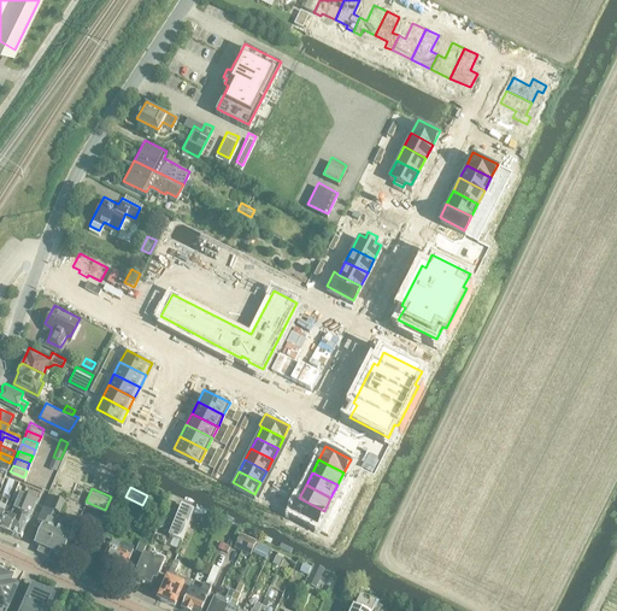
[(37,495),(22,489),(19,498),(18,497),(17,497),(15,504),(19,506),(18,509),(30,513),(37,495)]
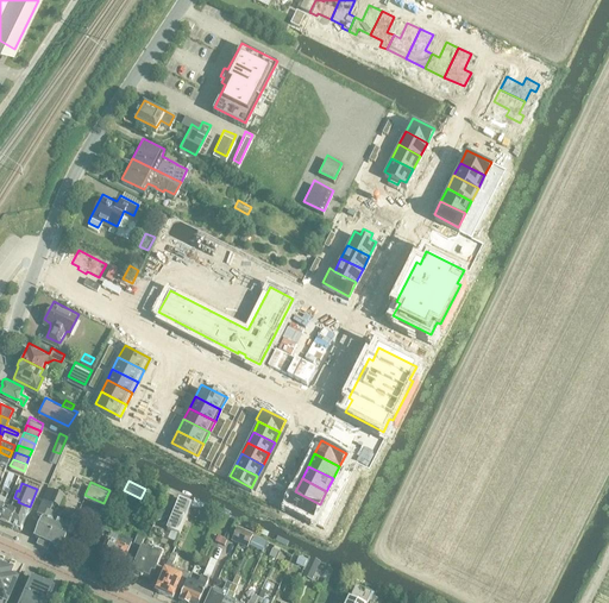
[(50,540),(62,545),(71,522),(74,516),(58,510),(57,513),(51,510),(52,507),(50,506),(52,500),(58,502),(63,490),(48,483),(36,509),(43,513),(35,533),(39,535),(37,540),(48,545),(50,540)]
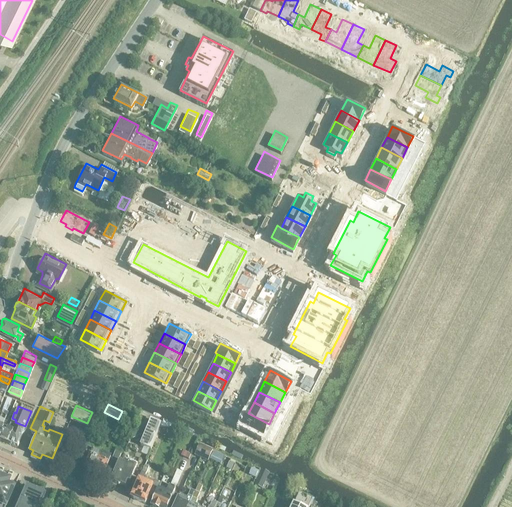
[(135,423),(141,425),(146,414),(140,411),(135,423)]
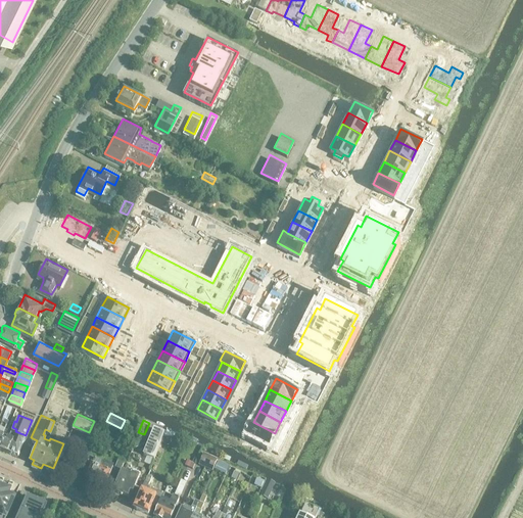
[(253,422),(247,433),(269,444),(275,433),(253,422)]
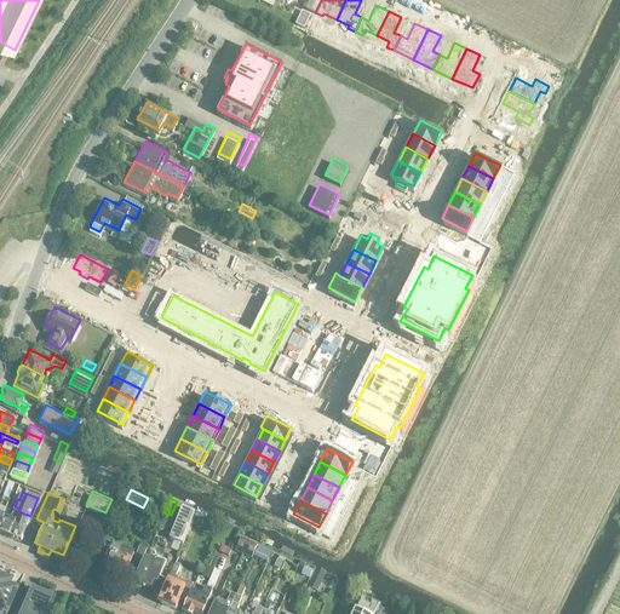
[(194,512),(195,509),(182,503),(176,517),(173,516),(171,522),(173,523),(170,534),(183,540),(194,512)]
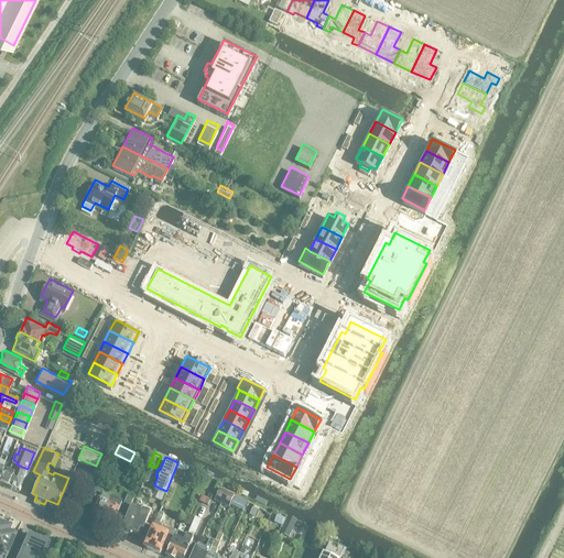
[(8,459),(6,458),(4,458),(1,466),(7,468),(0,481),(9,484),(14,471),(9,469),(10,467),(8,459)]
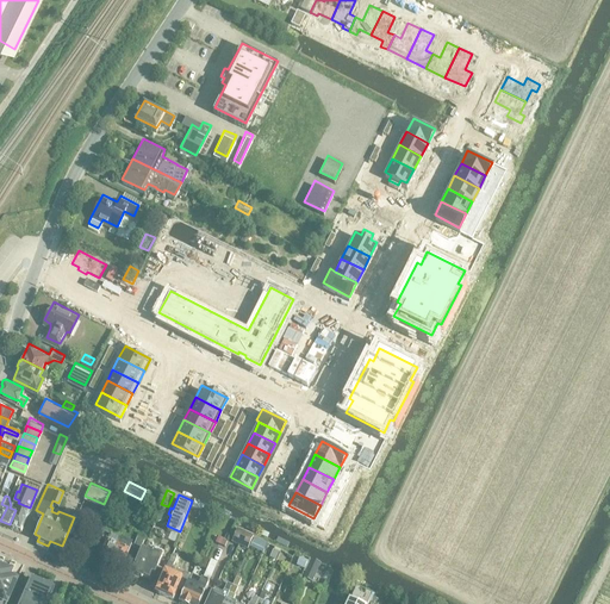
[(20,529),(30,508),(18,503),(19,500),(14,498),(11,505),(10,508),(16,510),(10,524),(20,529)]
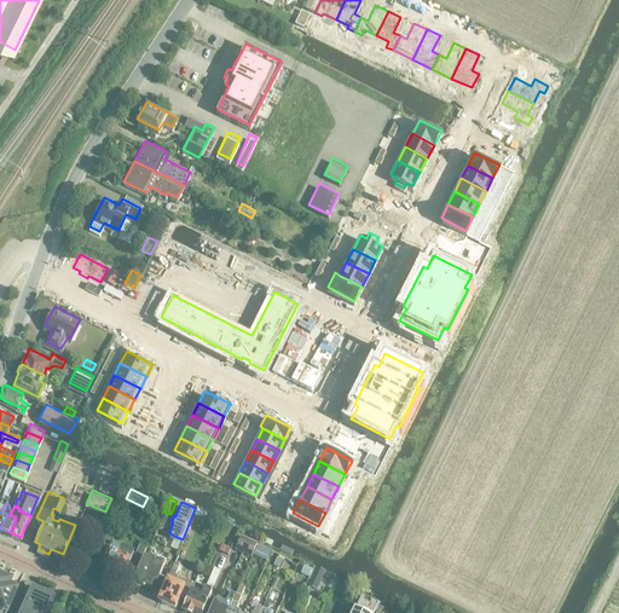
[(161,525),(169,521),(171,519),(162,515),(157,524),(161,525)]
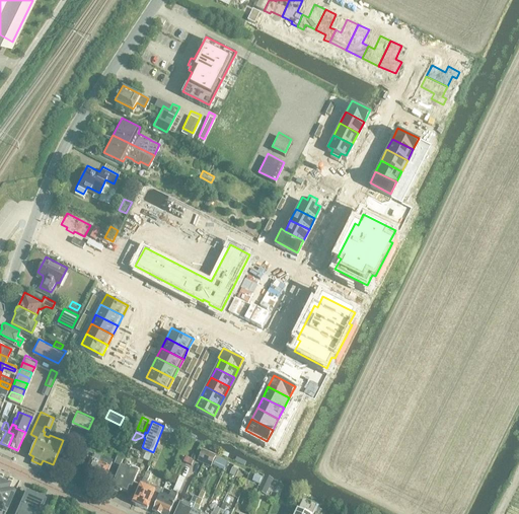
[(113,459),(95,451),(89,449),(91,447),(85,444),(82,451),(87,452),(83,463),(87,465),(85,470),(103,479),(113,459)]
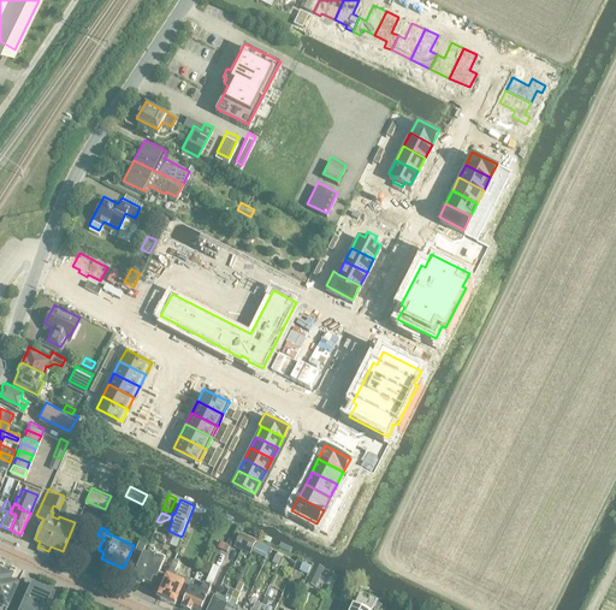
[(234,542),(250,549),(256,537),(240,528),(234,542)]
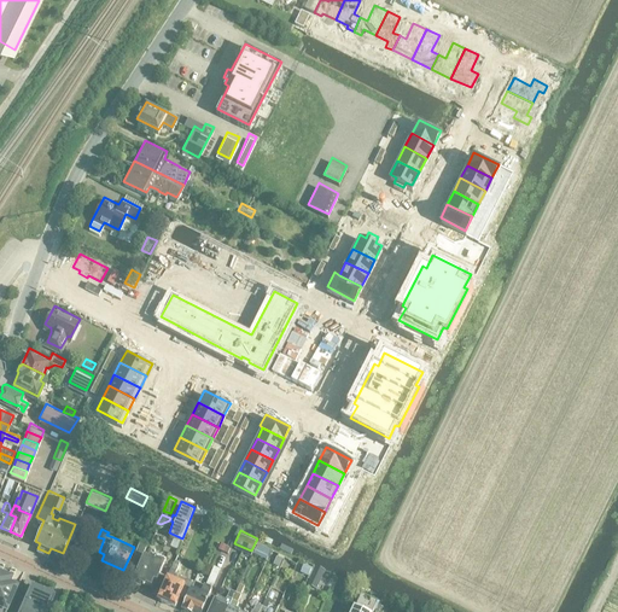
[(147,540),(140,537),(135,547),(144,549),(147,540)]
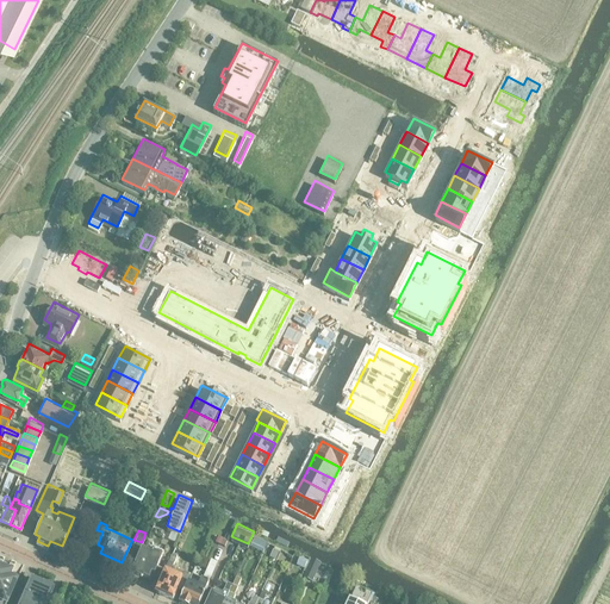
[(213,537),(225,542),(228,535),(217,530),(213,537)]
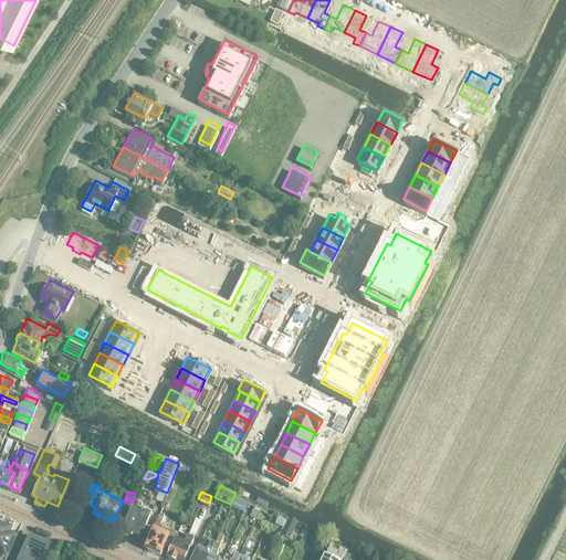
[(237,492),(232,502),(244,507),(249,498),(237,492)]
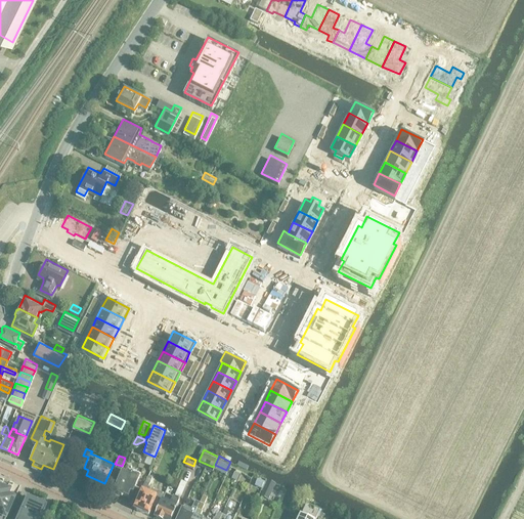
[(133,488),(139,474),(140,470),(132,466),(131,470),(131,471),(131,472),(122,468),(114,488),(124,492),(124,491),(128,493),(130,487),(133,488)]
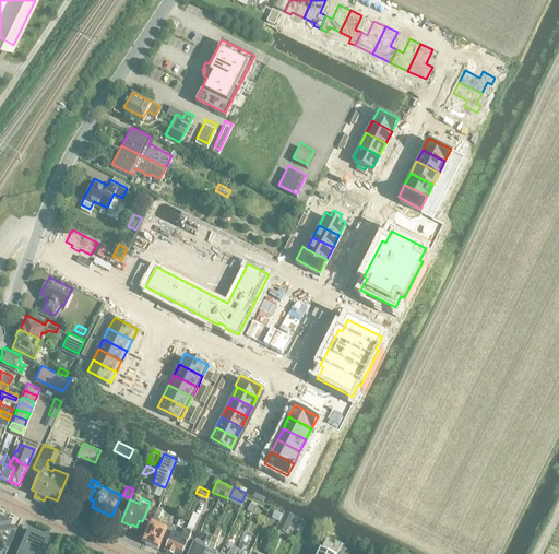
[(250,499),(247,506),(253,509),(257,502),(250,499)]
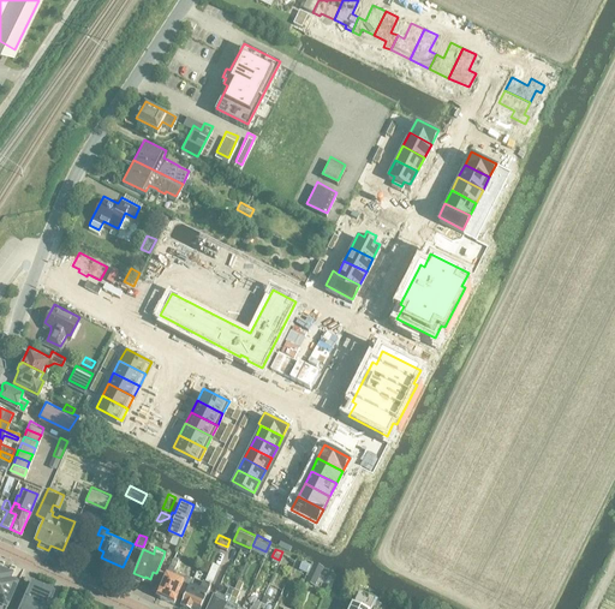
[(169,562),(157,592),(174,599),(179,589),(184,591),(191,574),(174,566),(179,555),(174,554),(171,562),(169,562)]
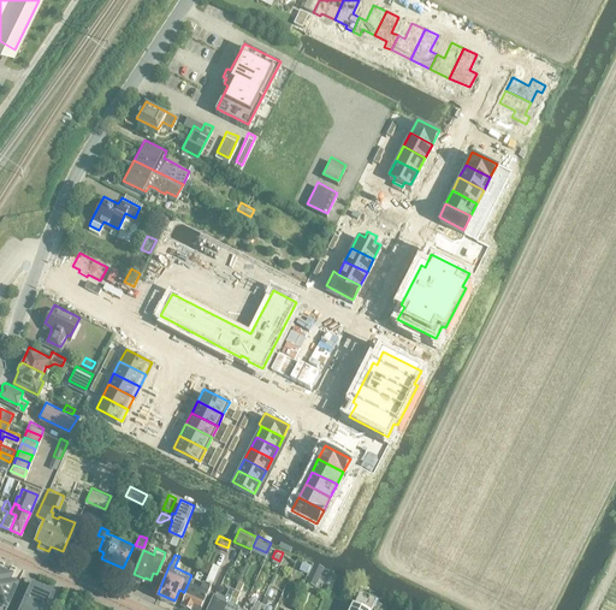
[(307,569),(312,561),(303,557),(300,566),(307,569)]
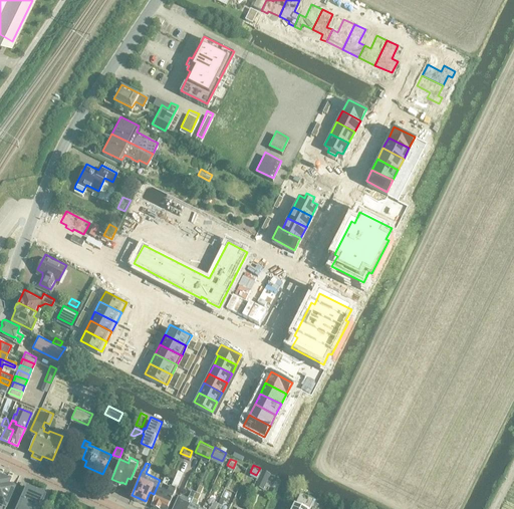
[(255,482),(263,486),(270,470),(262,467),(261,466),(260,468),(256,475),(255,477),(257,478),(255,482)]
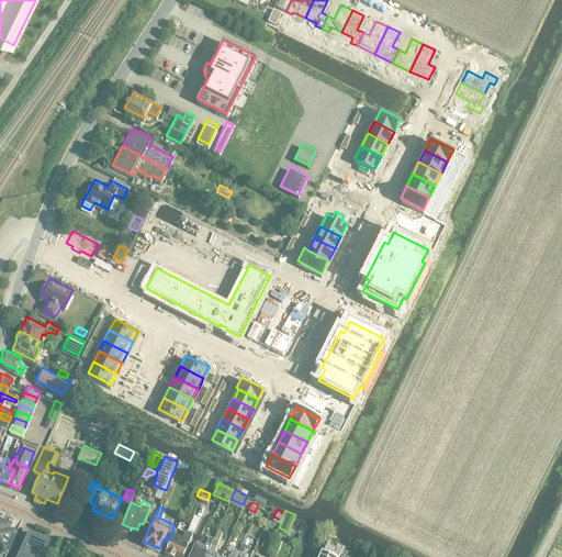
[(190,522),(186,530),(192,533),(193,533),(193,532),(197,524),(201,514),(194,512),(194,511),(190,522)]
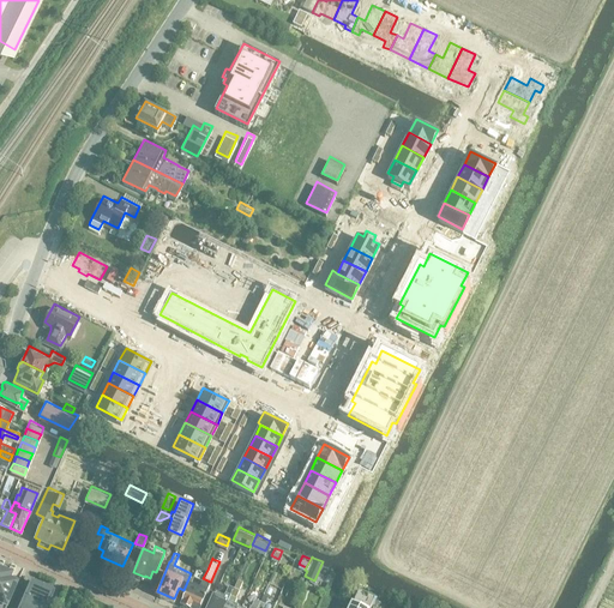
[(6,606),(17,581),(10,577),(12,571),(4,567),(0,575),(0,607),(2,605),(6,606)]
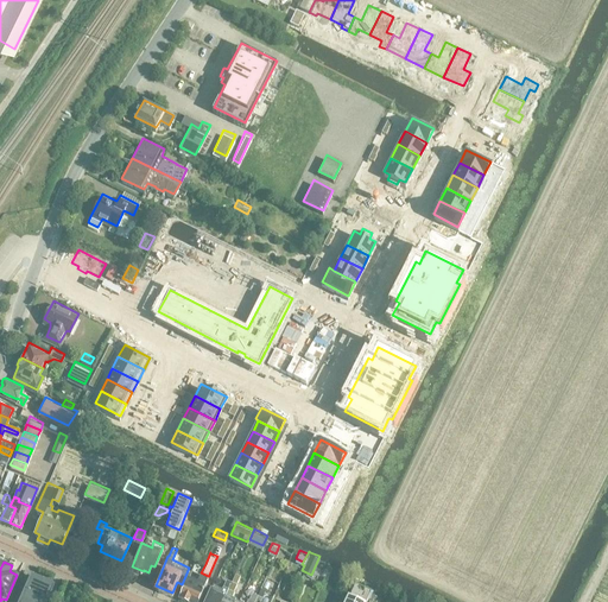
[(183,584),(178,596),(192,601),(197,601),(208,576),(201,572),(189,568),(182,584),(183,584)]
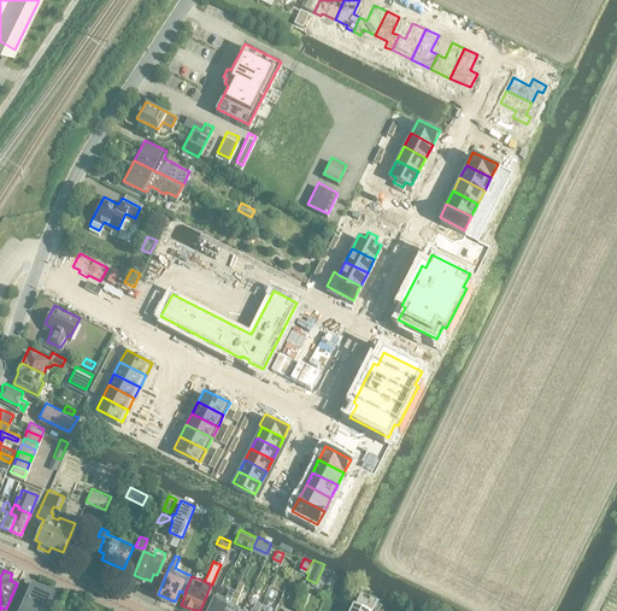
[(240,610),(242,607),(235,604),(238,597),(236,597),(240,589),(245,581),(239,579),(235,587),(224,610),(240,610)]
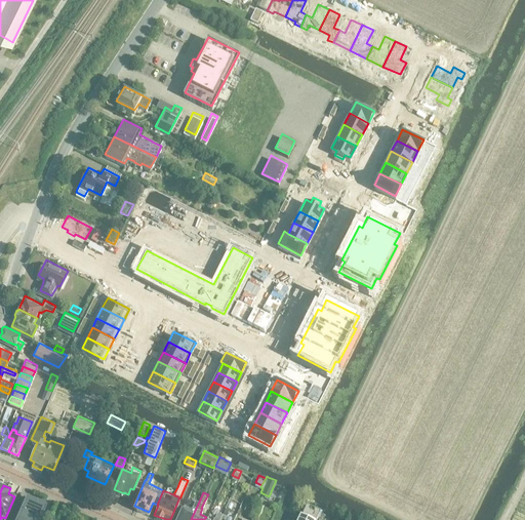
[(37,519),(45,504),(28,496),(17,519),(37,519)]
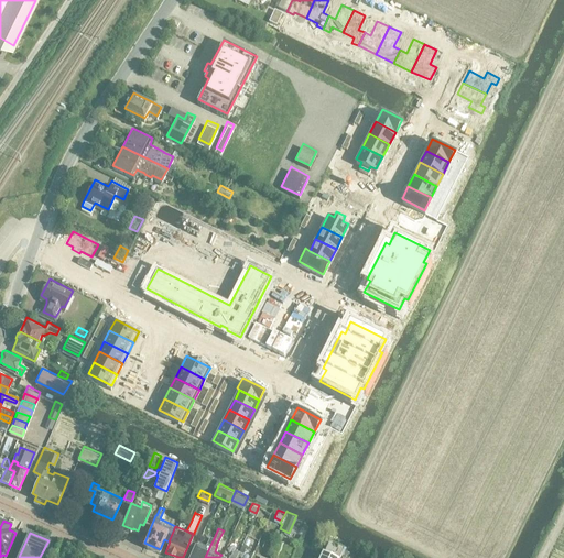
[(188,557),(205,557),(215,536),(210,534),(206,543),(198,539),(188,557)]
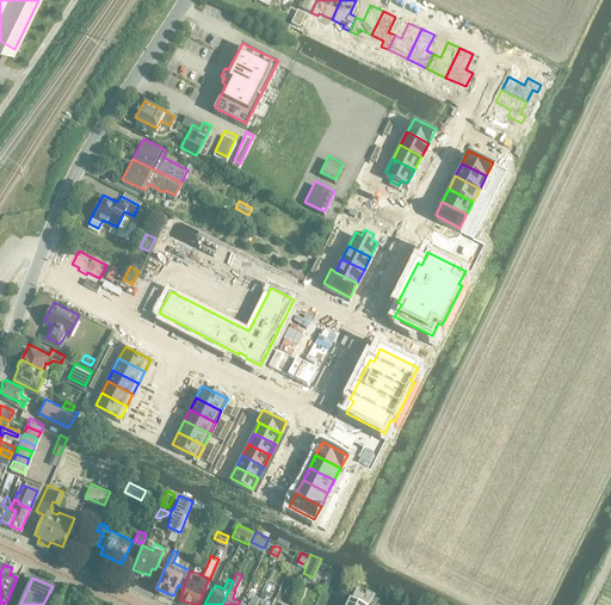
[(345,604),(366,604),(368,604),(374,590),(357,582),(351,596),(350,596),(345,604)]
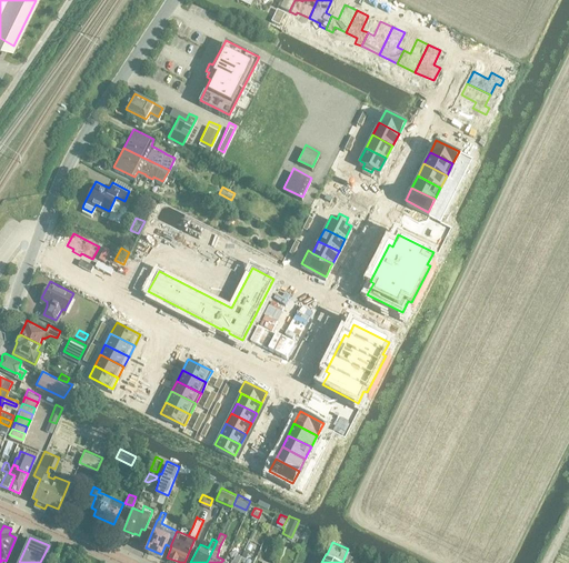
[(251,562),(252,562),(245,560),(247,555),(246,555),(249,549),(245,546),(241,553),(237,562),(251,562)]
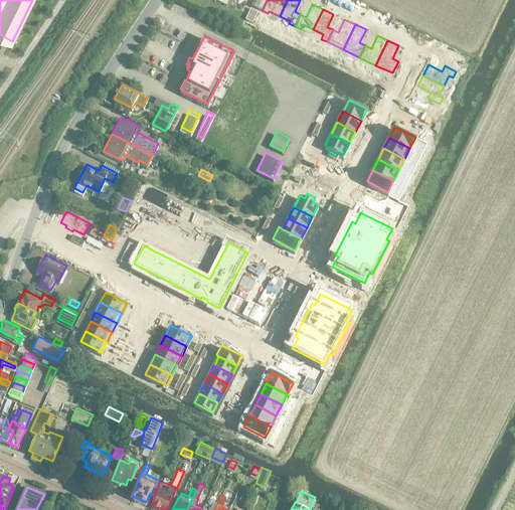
[(202,507),(200,509),(214,509),(218,501),(214,499),(209,509),(202,507)]
